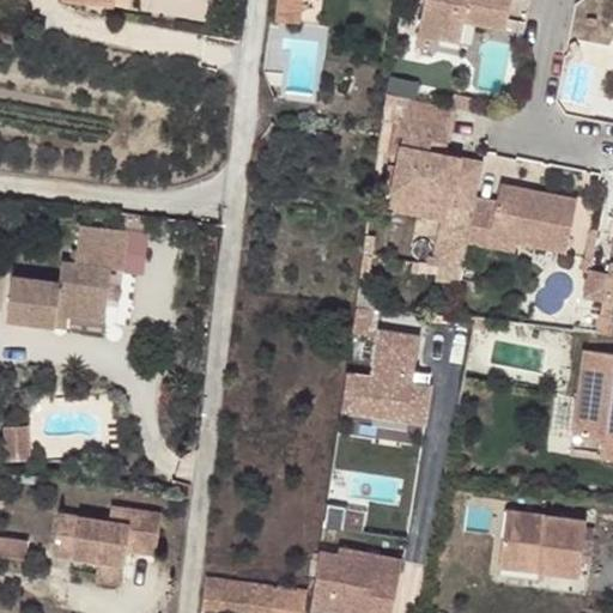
[(123,10),(125,0),(113,0),(111,8),(123,10)]
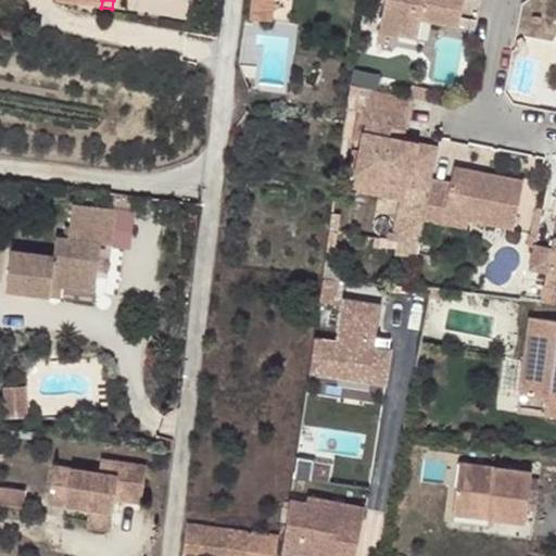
[(250,0),(249,16),(268,19),(270,0),(250,0)]
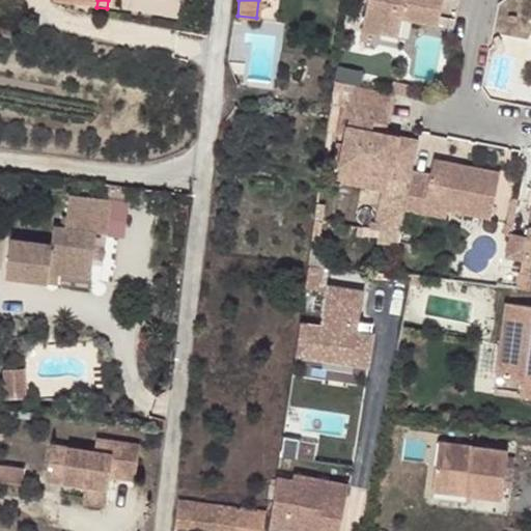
[(366,0),(361,30),(379,34),(380,31),(384,14),(401,18),(437,24),(441,0),(366,0)]
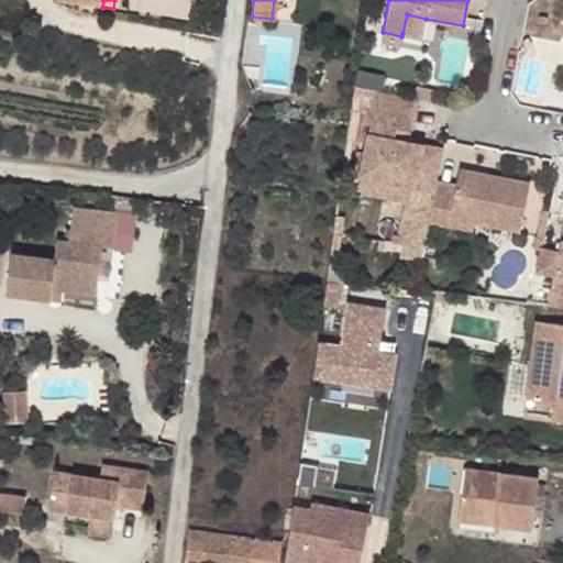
[(421,37),(426,19),(407,14),(403,33),(421,37)]
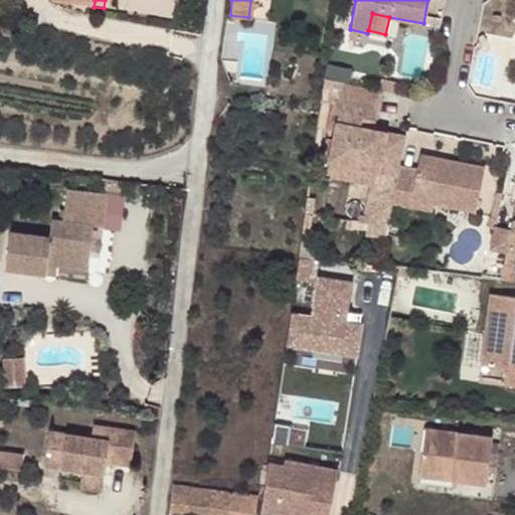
[(379,90),(382,91),(394,93),(396,83),(381,79),(379,90)]
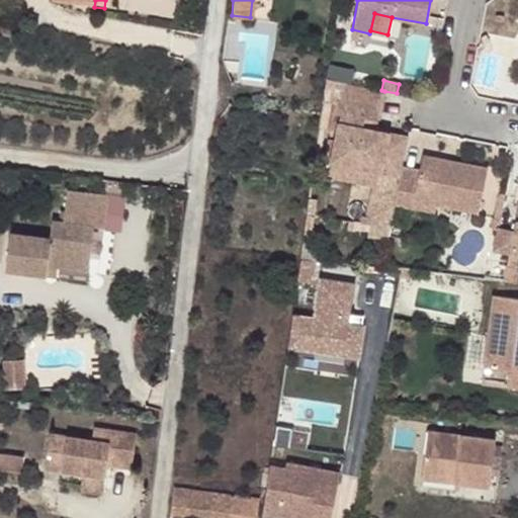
[(364,127),(366,116),(378,119),(384,91),(381,90),(346,83),(340,113),(343,113),(334,161),(403,175),(405,166),(411,137),(376,130),(364,127)]
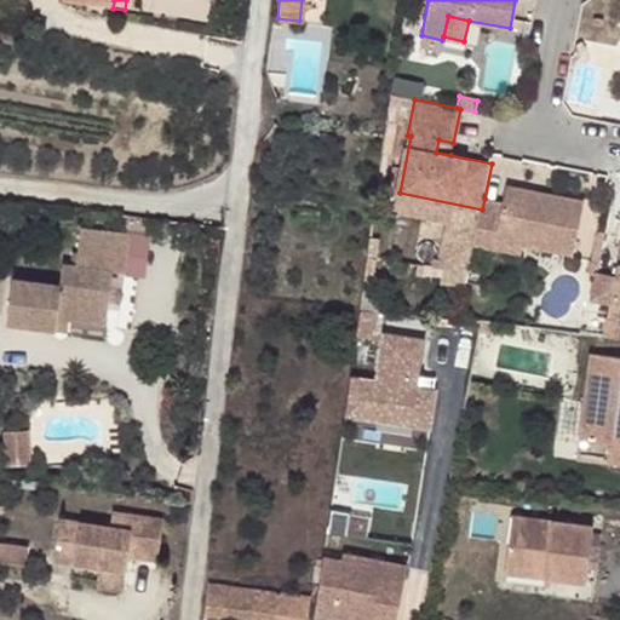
[(451,155),(453,143),(438,139),(436,153),(451,155)]
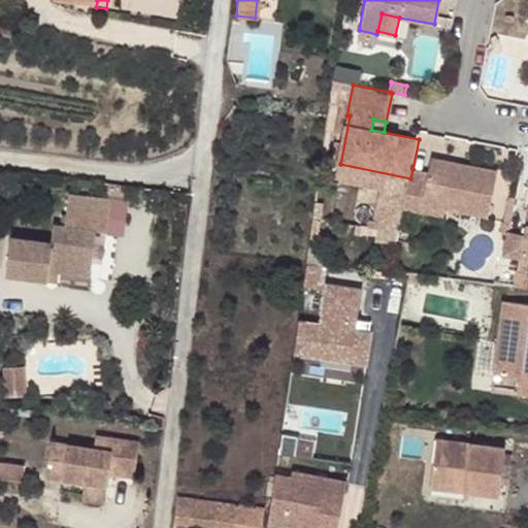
[(404,206),(422,210),(424,203),(447,207),(489,217),(498,171),(433,158),(430,173),(413,169),(410,178),(404,206)]
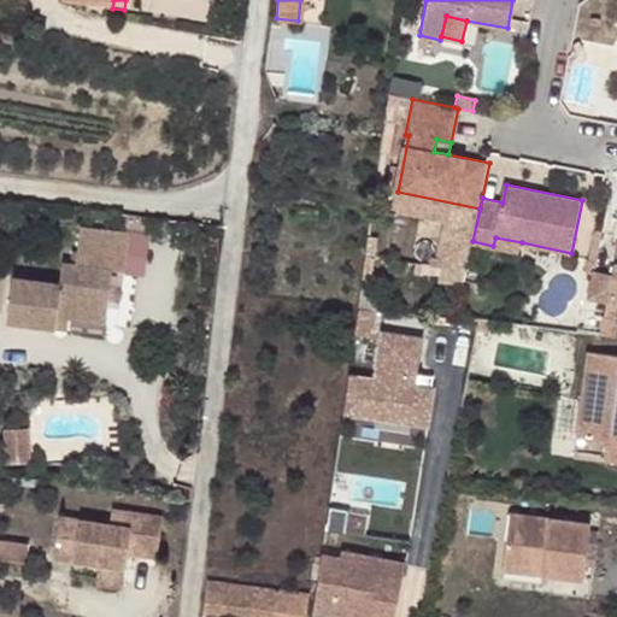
[(10,275),(4,322),(51,328),(52,315),(65,317),(103,322),(110,270),(121,271),(127,233),(77,225),(72,262),(59,260),(57,282),(10,275)]
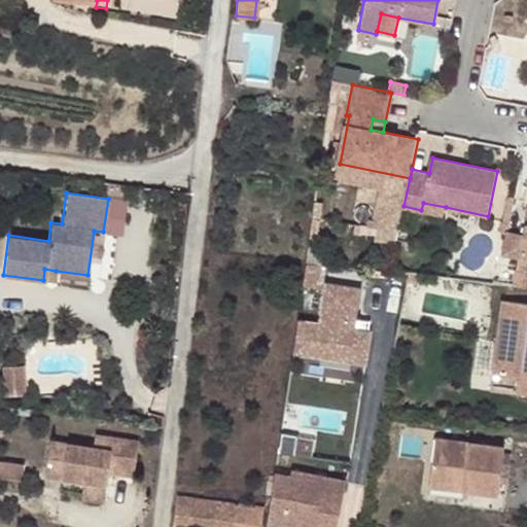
[(446,207),(423,203),(421,210),(444,215),(446,207)]
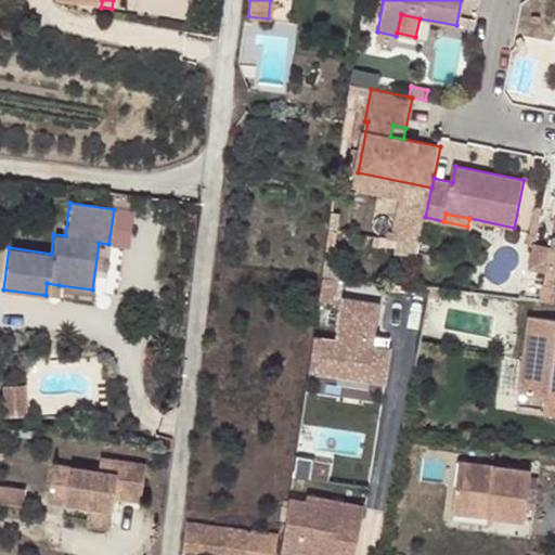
[(554,235),(552,235),(544,270),(554,272),(554,235)]
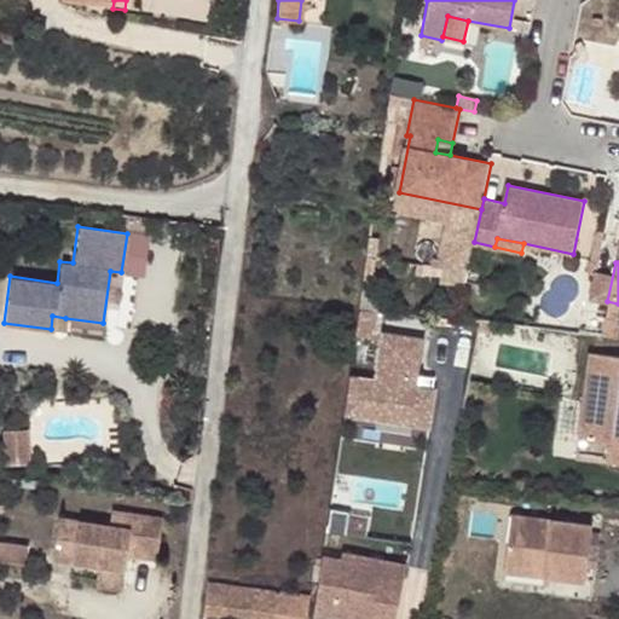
[(65,318),(52,316),(51,329),(63,330),(65,318)]
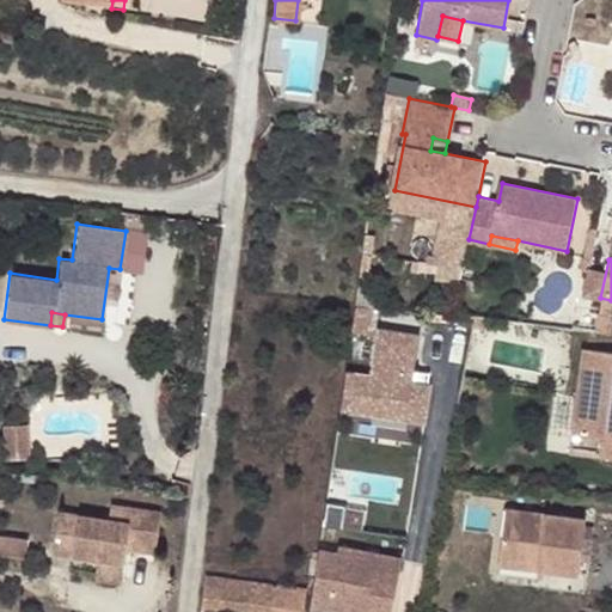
[(367,377),(342,373),(336,412),(362,416),(363,409),(422,417),(427,386),(408,383),(415,336),(374,330),(367,377)]
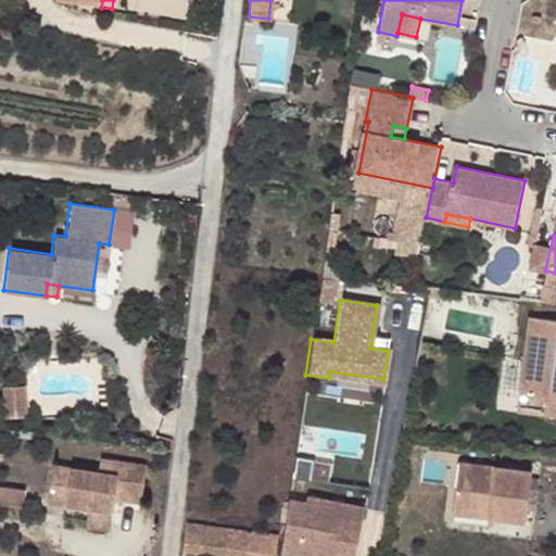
[(555,325),(526,320),(515,400),(542,403),(540,419),(555,420),(555,325)]
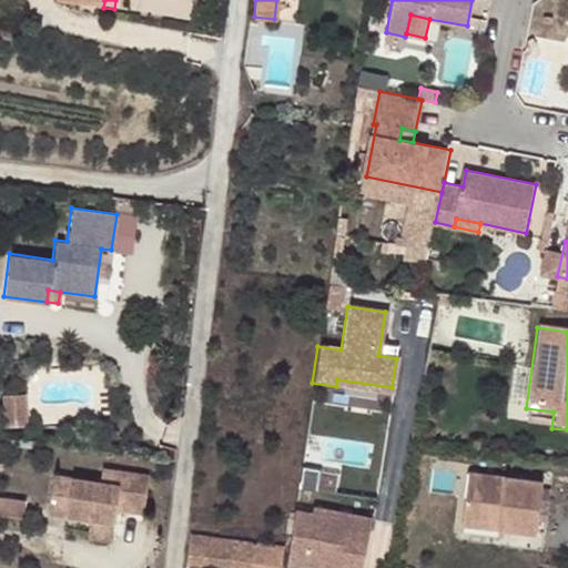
[(337,379),(336,386),(391,395),(392,387),(337,379)]
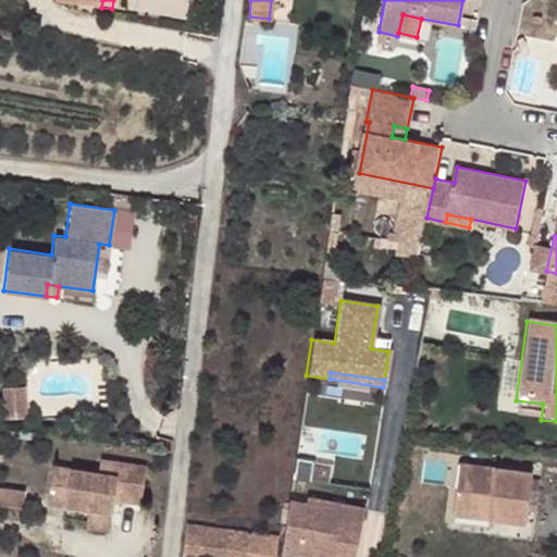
[(28,412),(26,383),(8,384),(9,413),(28,412)]
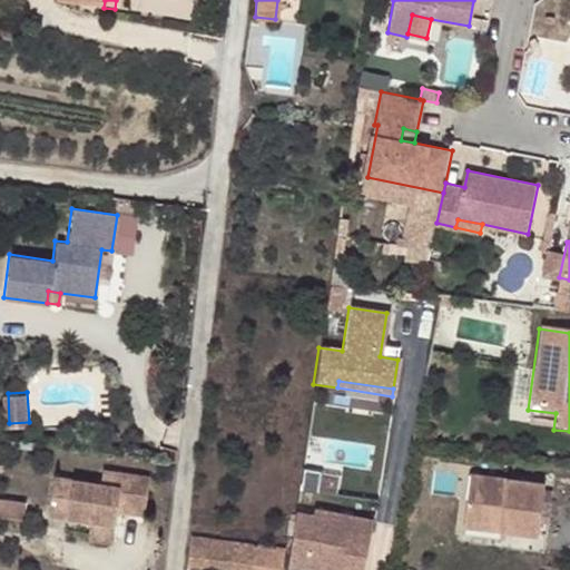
[(117,511),(144,514),(149,477),(104,470),(101,482),(53,475),(49,514),(92,521),(116,523),(117,511)]
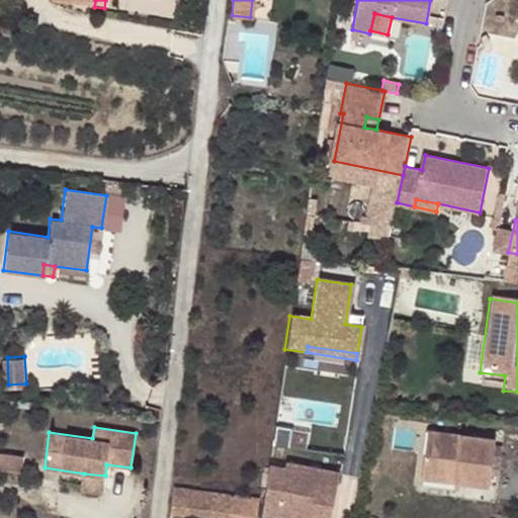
[(491,443),(423,434),(418,475),(451,479),(450,487),(485,491),(491,443)]
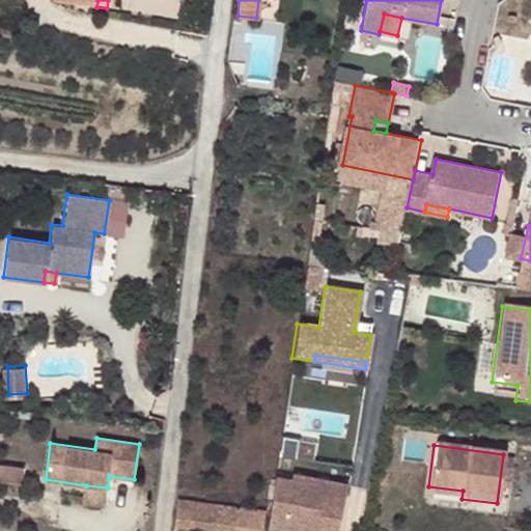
[(289,475),(289,480),(281,530),(337,530),(345,483),(289,475)]
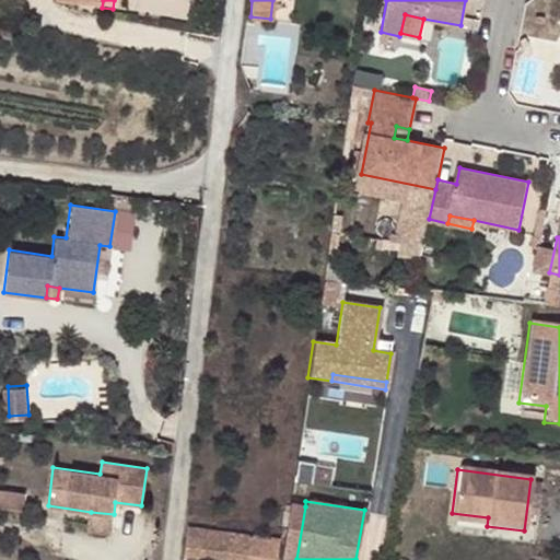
[(288,504),(282,543),(280,559),(290,559),(296,559),(305,506),(288,504)]
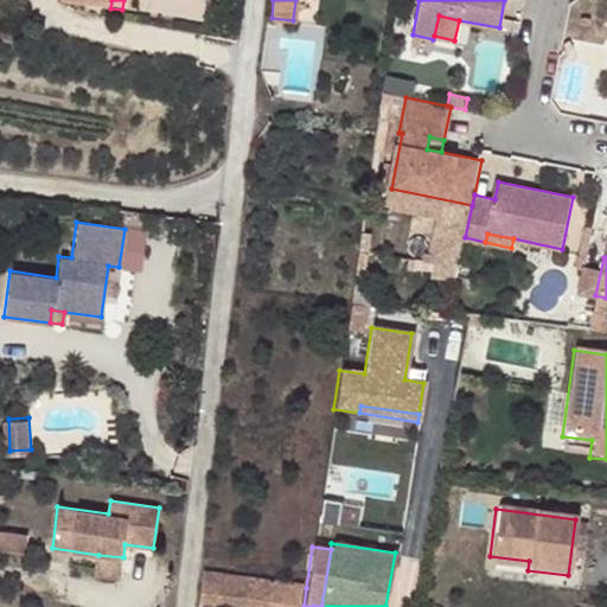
[(120,576),(123,557),(98,555),(96,573),(120,576)]
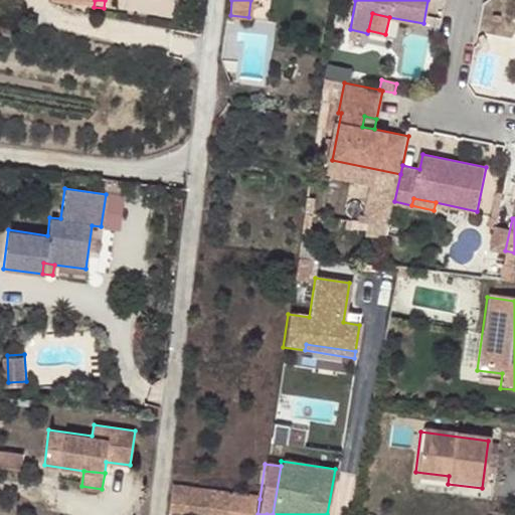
[(449,476),(415,472),(414,480),(448,484),(449,476)]
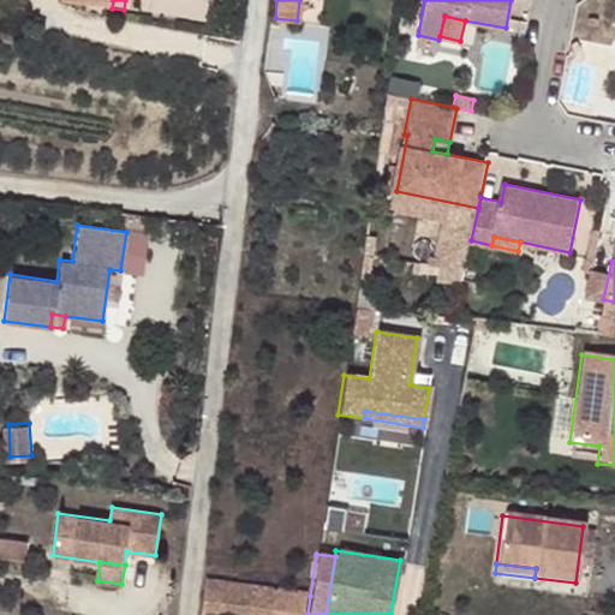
[(302,614),(305,595),(204,580),(199,611),(222,614),(302,614)]
